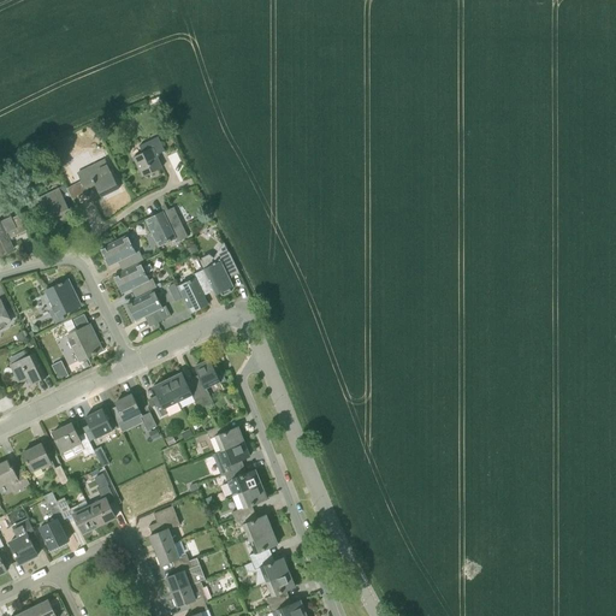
[(143,177),(163,167),(157,155),(165,150),(158,137),(140,146),(143,153),(134,158),(143,177)]
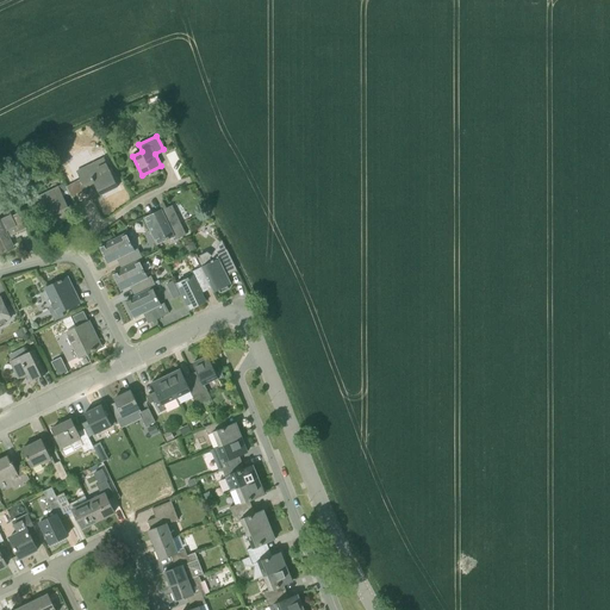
[(119,186),(104,157),(76,172),(83,186),(94,181),(101,195),(119,186)]
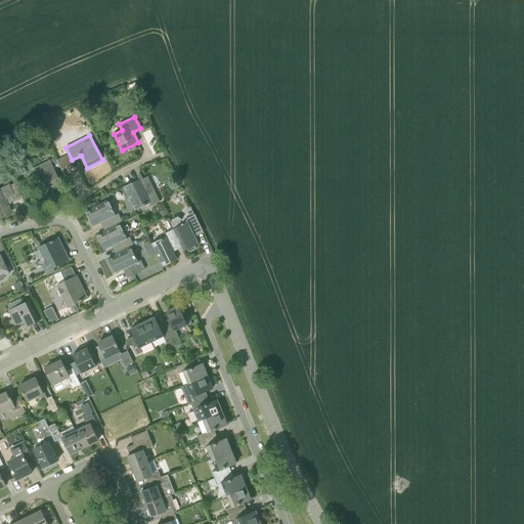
[(62,185),(50,161),(28,172),(34,184),(42,180),(47,192),(62,185)]
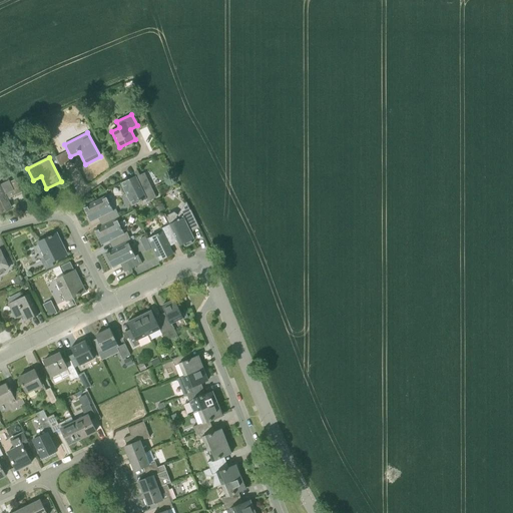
[(140,184),(136,176),(121,183),(131,204),(139,200),(139,201),(142,200),(141,199),(145,197),(147,201),(156,197),(148,180),(140,184)]
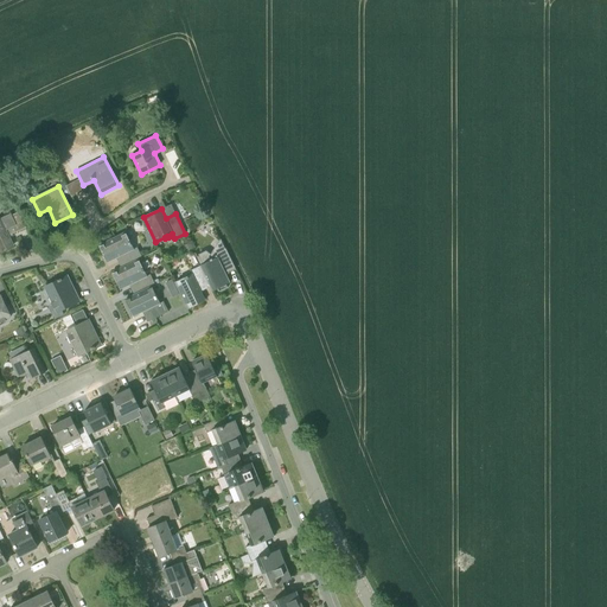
[(0,250),(14,244),(8,234),(26,225),(20,211),(12,215),(11,213),(0,217),(0,219),(0,221),(0,250)]
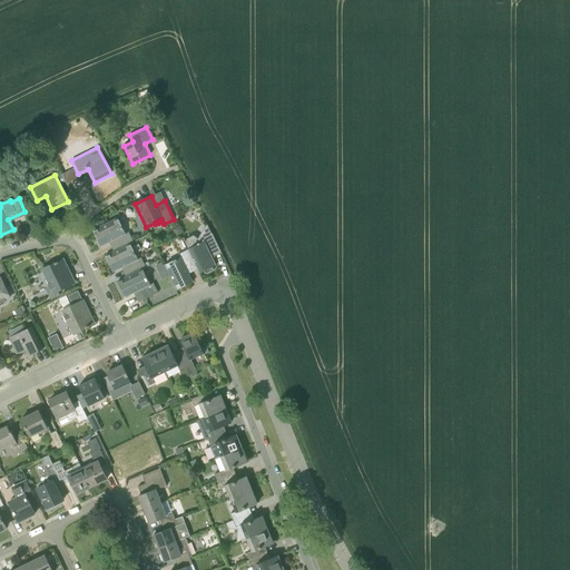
[(110,242),(114,251),(129,244),(133,242),(128,233),(125,234),(123,229),(121,226),(121,227),(117,218),(94,229),(101,246),(110,242)]
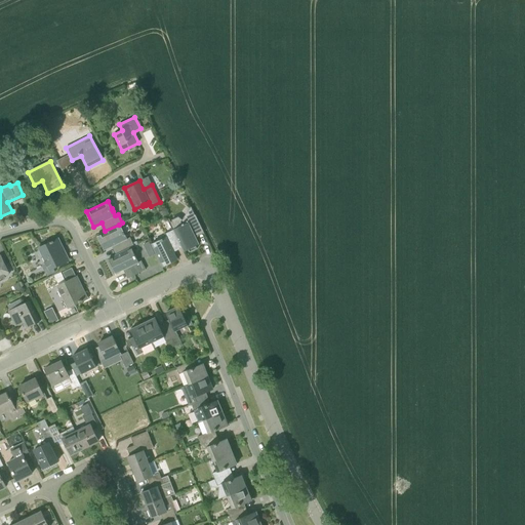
[(182,247),(184,251),(199,243),(195,236),(204,232),(195,214),(191,206),(183,219),(178,216),(172,220),(172,221),(171,223),(169,218),(168,218),(173,230),(182,247)]
